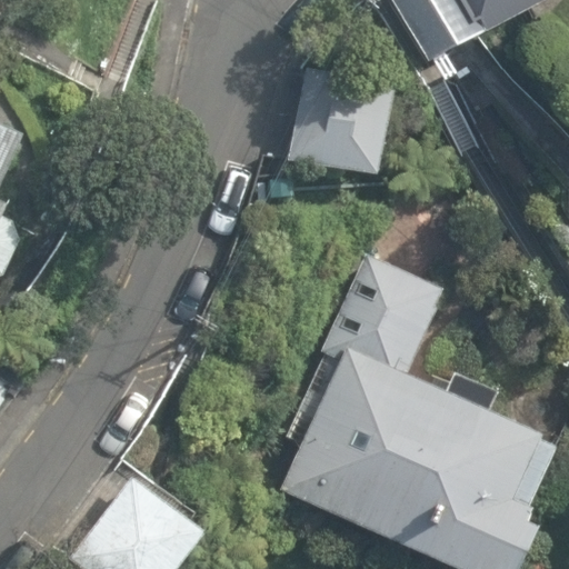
[(481,36),(461,0),(390,0),(428,66),(481,36)]
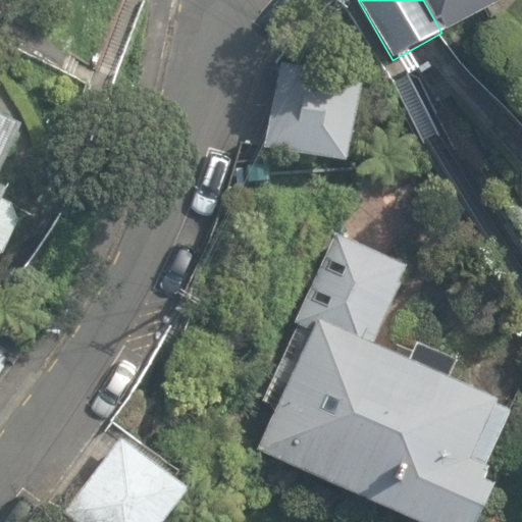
[(423,0),(441,33),(502,0),(423,0)]
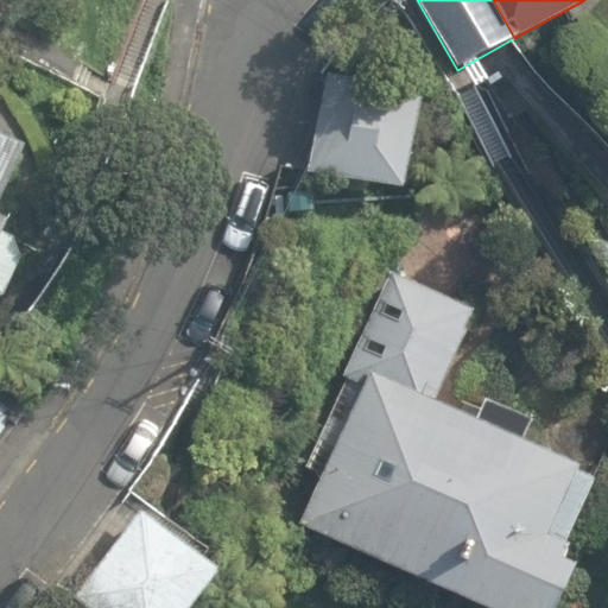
[(424,90),(328,71),(308,172),(404,191),(424,90)]
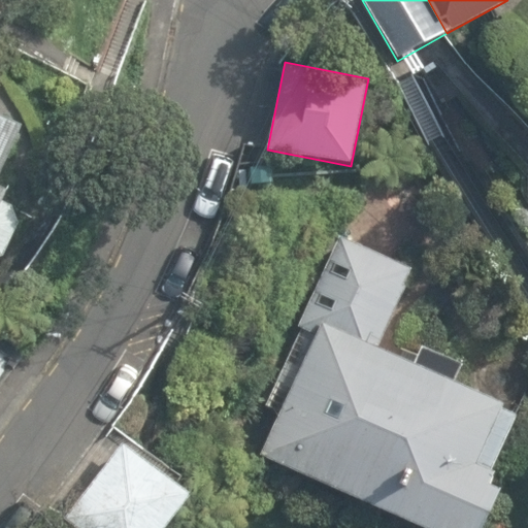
[(0,166),(31,111),(0,94),(0,166)]
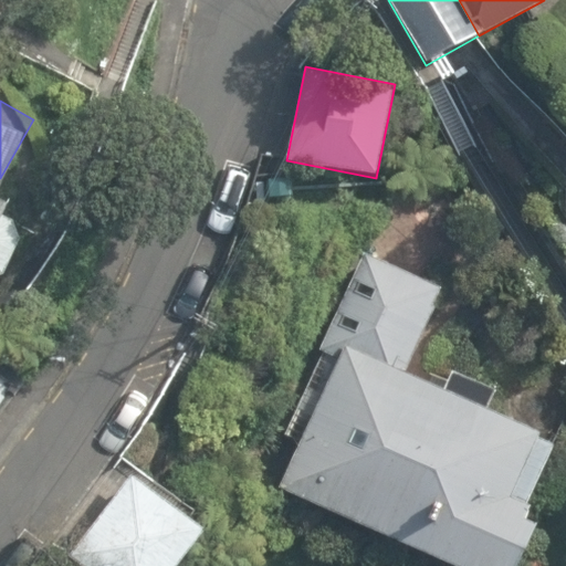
[(442,286),(365,253),(321,349),(324,352),(264,480),(463,565),(501,565),(502,565),(501,565),(516,565),(537,519),(526,513),(531,502),(528,500),(554,441),(537,435),(542,428),(489,405),(496,386),(452,367),(443,386),(406,369),(442,286)]
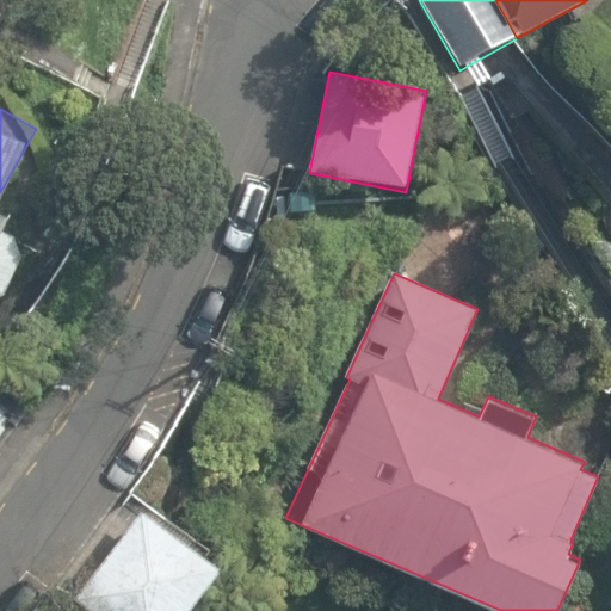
[(190,610),(223,568),(143,508),(75,597),(93,610),(190,610)]
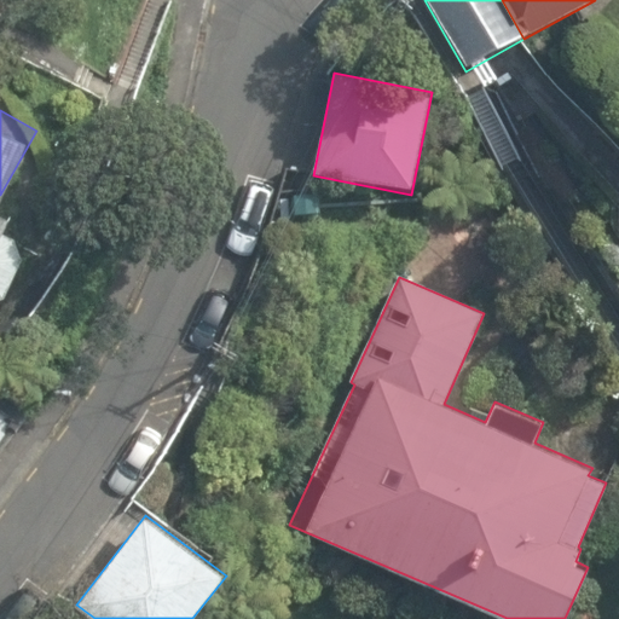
All buildings are outlined.
